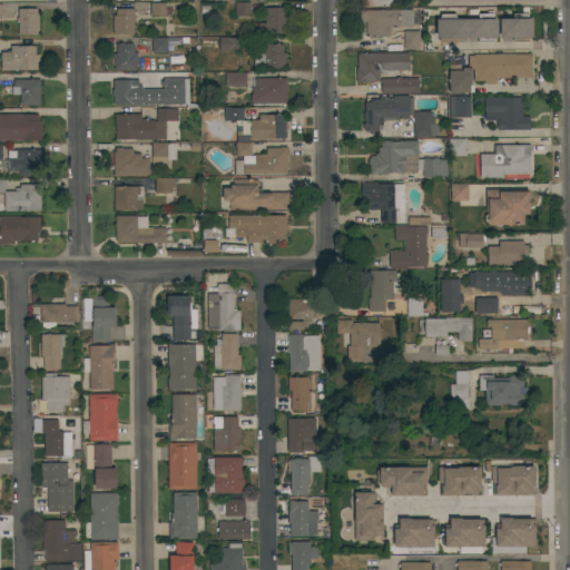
[(234,2),(249,2),(249,16),(235,16),(234,2)]
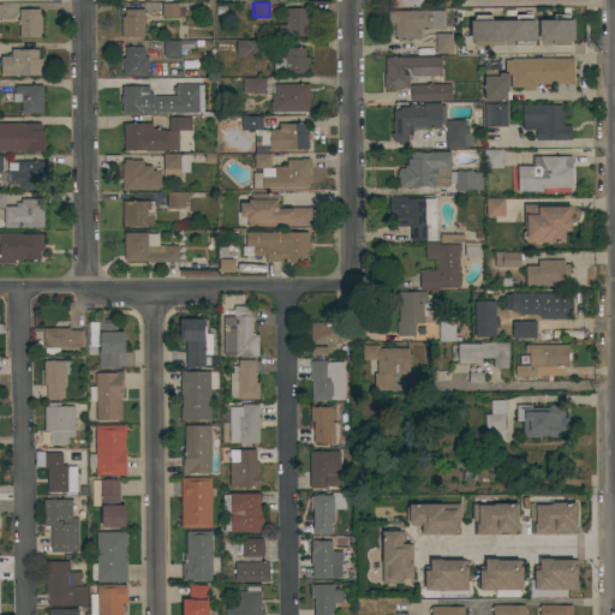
[(161,4),(178,4),(178,9),(184,9),(184,16),(178,16),(178,17),(162,18),(161,4)]
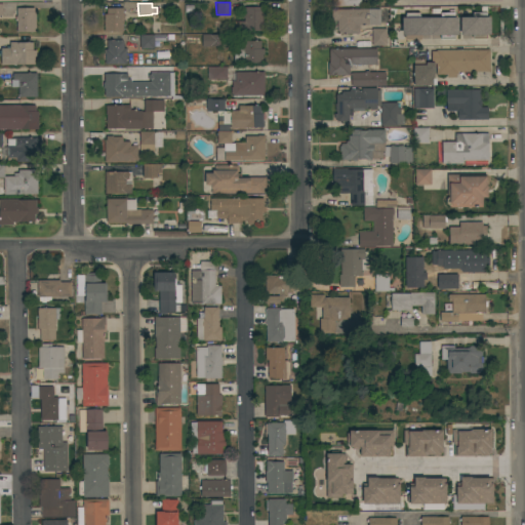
[(235,31),(235,30),(233,30),(233,26),(235,26),(235,22),(244,22),(244,18),(242,18),(242,15),(244,15),(243,7),(261,7),(261,11),(263,11),(263,31),(235,31)]
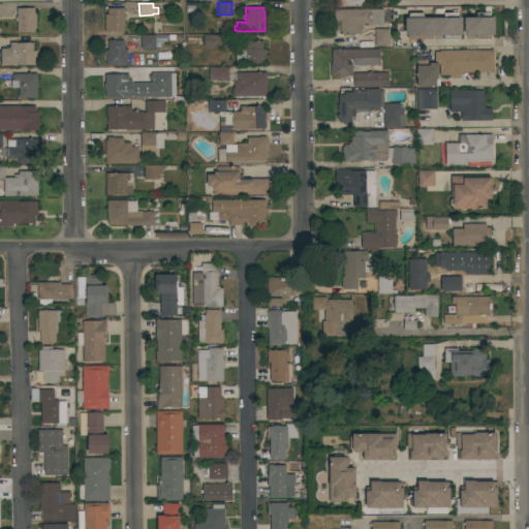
[(17,21),(14,21),(14,18),(17,18),(17,8),(34,8),(34,12),(35,12),(36,32),(17,32),(17,21)]
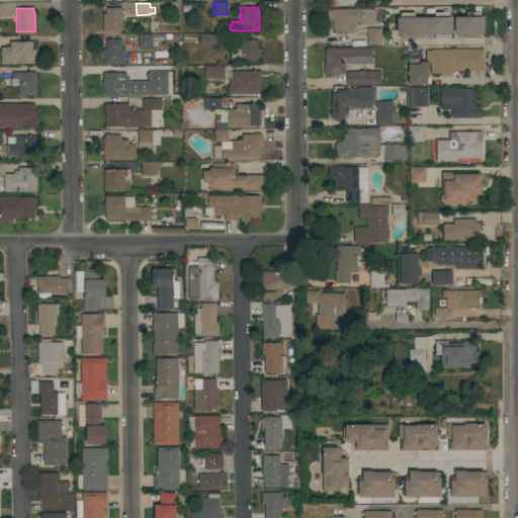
[(121,16),(122,16),(122,19),(121,19),(121,31),(102,31),(102,14),(105,14),(105,8),(120,8),(121,16)]
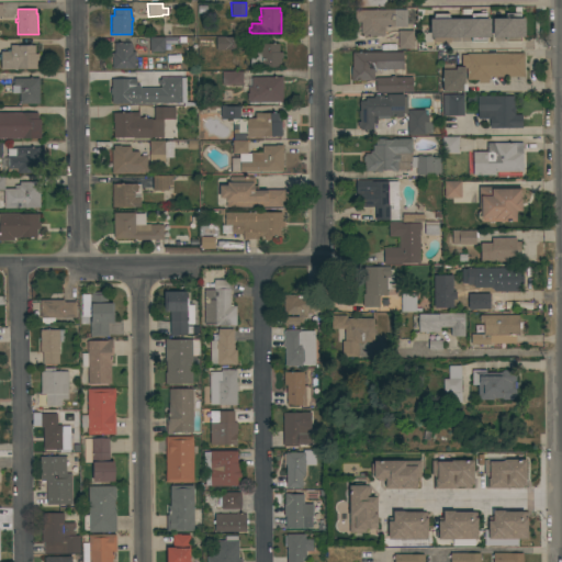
[(406,10),(406,26),(384,27),(384,36),(362,36),(362,33),(360,33),(360,22),(355,22),(355,11),(406,10)]
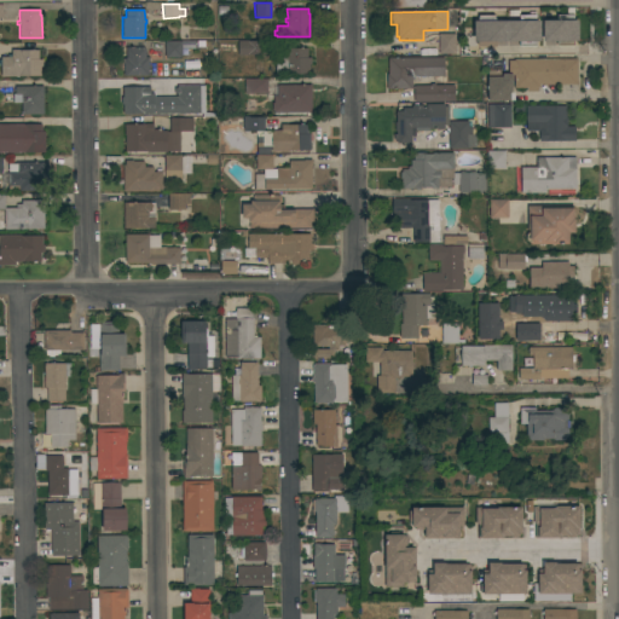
[(478,21),(478,16),(493,16),(495,21),(519,21),(519,16),(534,15),(536,21),(539,21),(539,41),(536,41),(536,46),(520,46),(520,41),(495,42),(495,46),(478,46),(478,41),(474,41),(473,21),(478,21)]
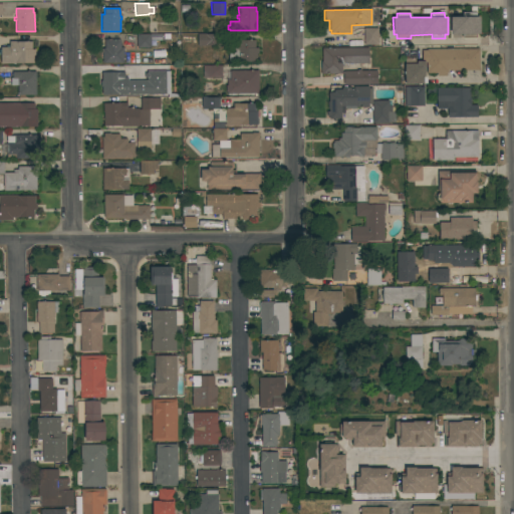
[(476,34),(476,38),(463,38),(463,34),(450,34),(450,17),(462,17),(462,13),(476,13),(476,17),(480,17),(480,34),(476,34)]
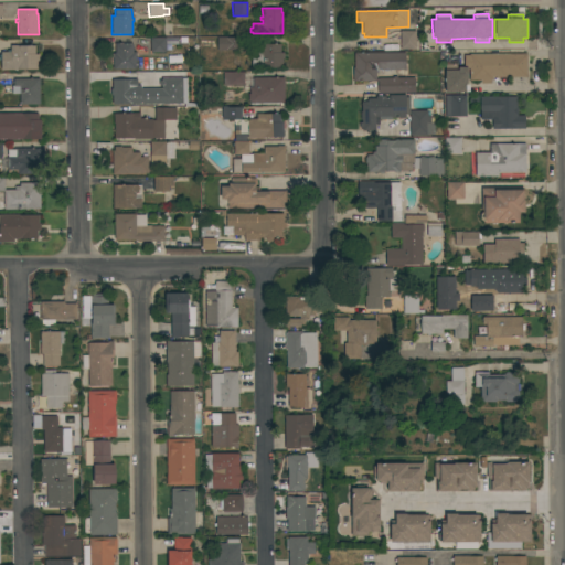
[(415,49),(401,49),(400,31),(415,31),(415,49)]
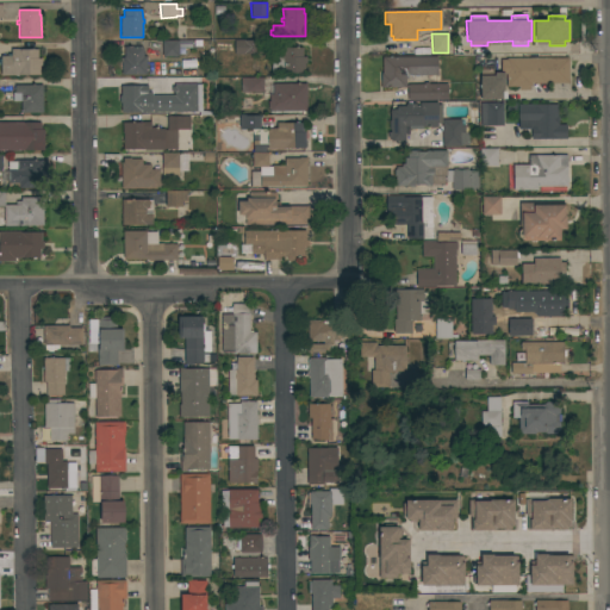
[(178,41),(178,56),(162,56),(162,41),(178,41)]
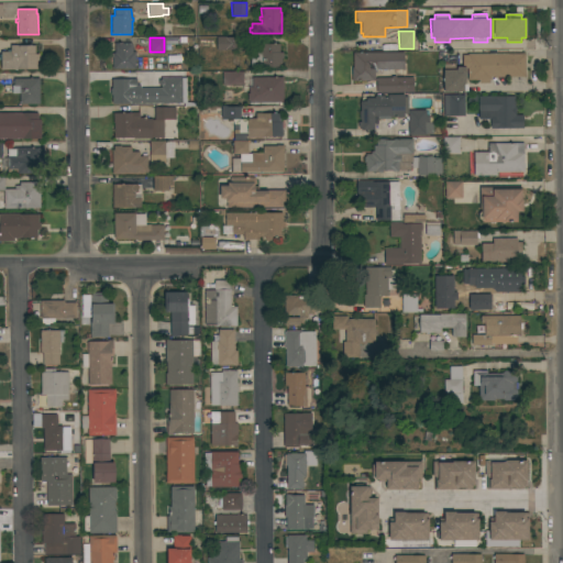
[(217,50),(216,37),(240,37),(240,50),(217,50)]
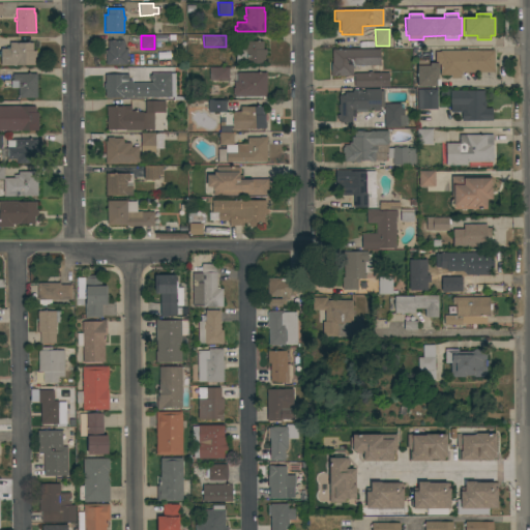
[(106,65),(106,50),(108,50),(108,40),(123,40),(123,42),(124,42),(124,49),(127,49),(127,64),(106,65)]
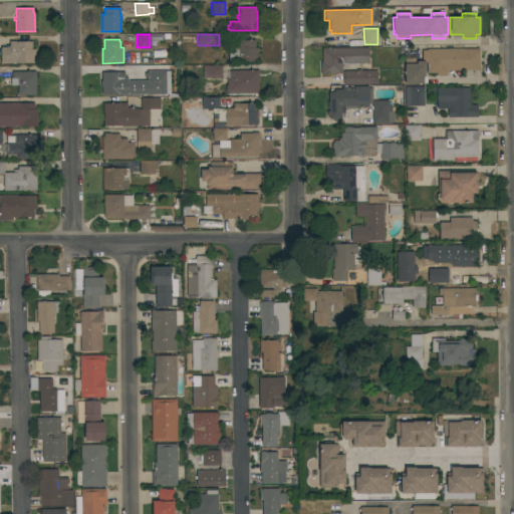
[(255,48),(258,48),(258,54),(256,54),(256,61),(228,61),(228,46),(233,45),(233,40),(255,40),(255,48)]
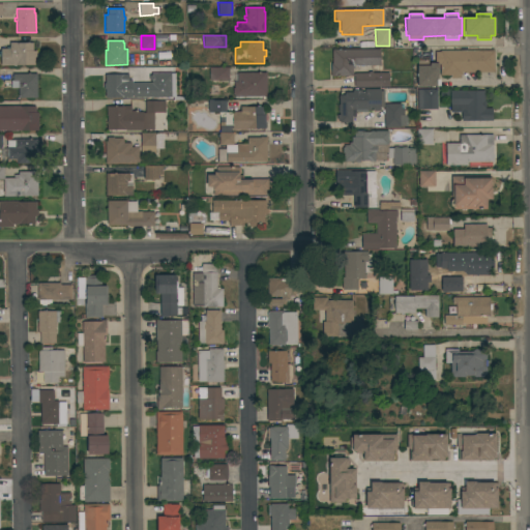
[(1,65),(1,56),(0,56),(0,49),(6,49),(6,47),(9,47),(9,42),(32,42),(32,51),(35,51),(35,57),(34,57),(34,65),(1,65)]
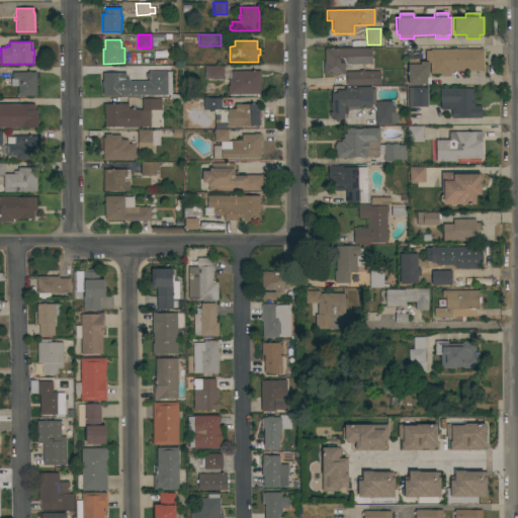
[(371,48),(371,63),(344,64),(344,74),(324,74),(323,63),(325,63),(324,49),(371,48)]
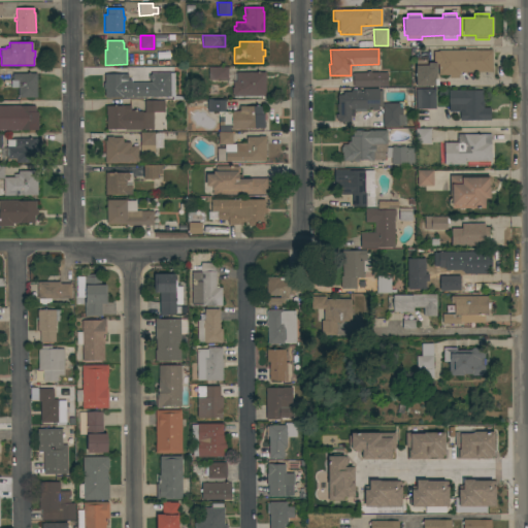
[(492,50),(492,72),(460,72),(460,74),(458,74),(459,78),(449,78),(449,75),(436,75),(436,78),(438,78),(438,86),(416,86),(416,57),(427,56),(427,65),(428,65),(428,62),(433,62),(433,52),(438,52),(438,51),(492,50)]
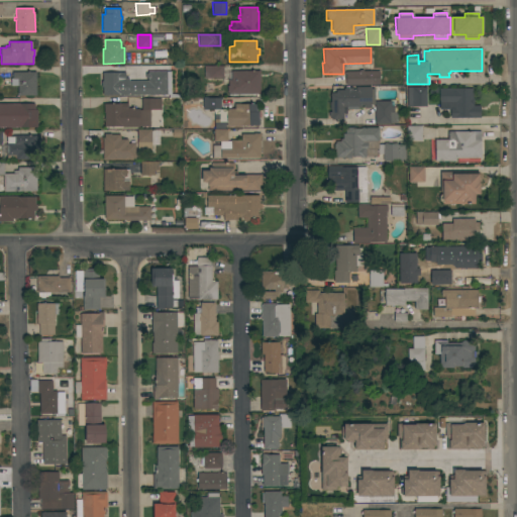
[(153,79),(139,79),(139,67),(153,66),(153,79)]
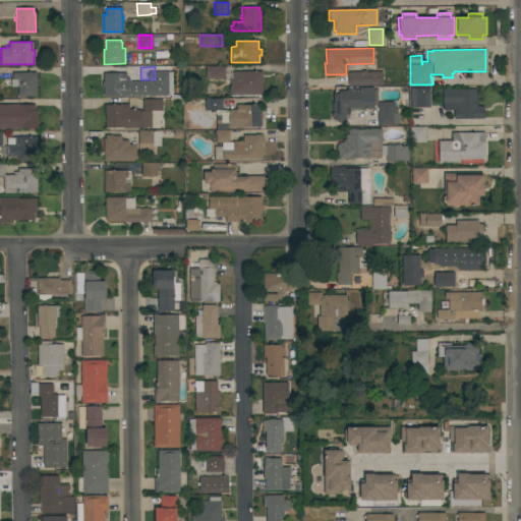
[(263,95),(230,96),(230,93),(229,93),(228,88),(230,88),(230,81),(224,81),(224,77),(206,78),(206,66),(225,66),(225,72),(262,71),(263,95)]
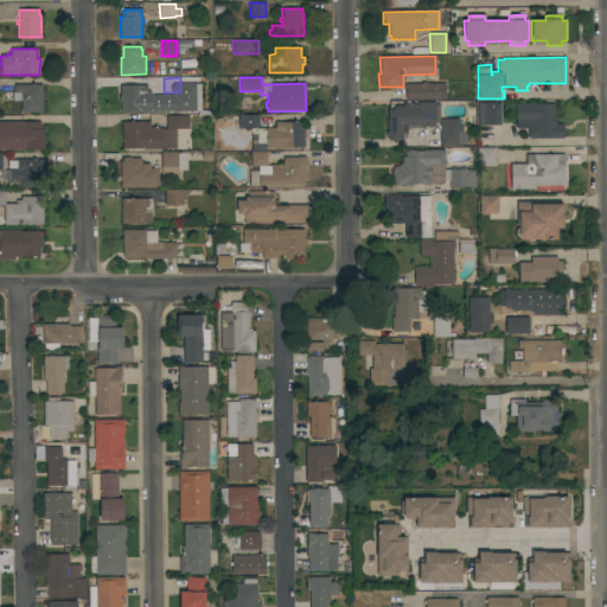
[(421,84),(421,82),(426,82),(426,84),(445,83),(445,100),(406,101),(406,84),(421,84)]
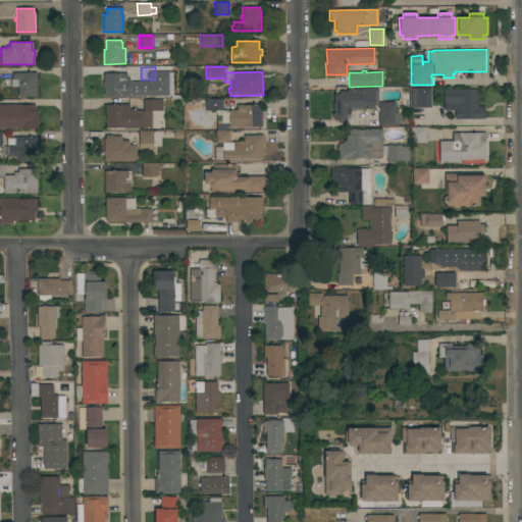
[(37,97),(18,97),(18,87),(10,87),(10,79),(12,79),(12,72),(36,72),(37,97)]
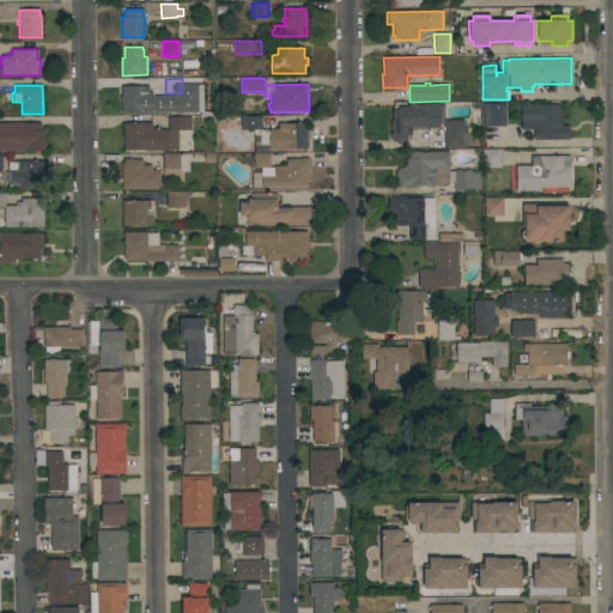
[(149,86),(149,93),(153,93),(153,113),(121,114),(121,103),(120,103),(120,96),(121,96),(121,86),(149,86)]
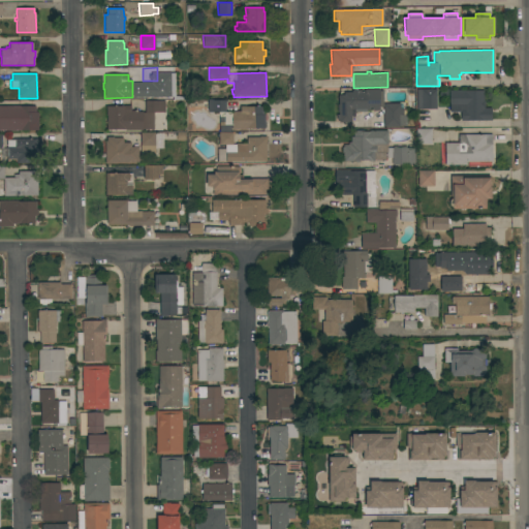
[(379,110),(353,111),(353,122),(339,122),(339,119),(336,119),(336,115),(338,115),(338,113),(337,113),(337,104),(338,104),(338,95),(344,95),(344,92),(351,92),(351,90),(353,90),(353,89),(356,89),(356,90),(360,90),(360,92),(364,92),(364,89),(379,89),(379,110)]
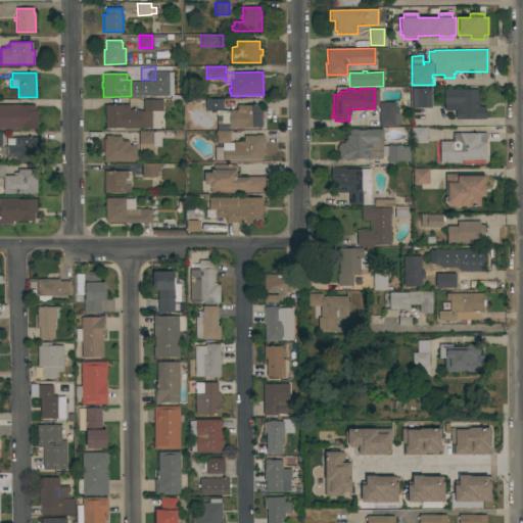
[(431,108),(412,108),(412,88),(431,88),(431,108)]
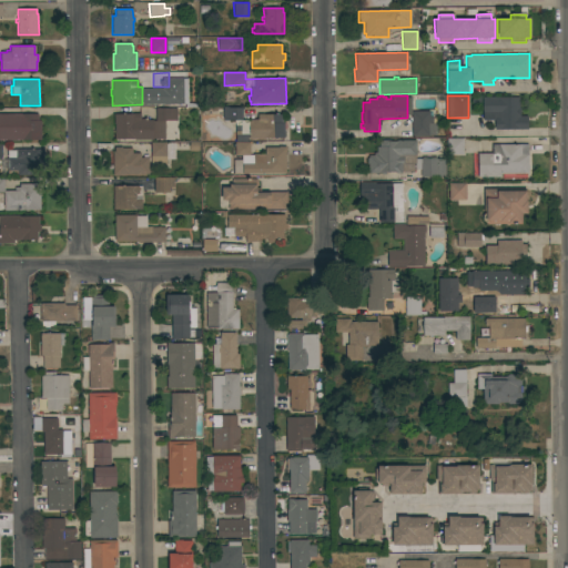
[(519,97),(519,108),(520,109),(520,115),(519,117),(527,115),(527,129),(495,130),(495,120),(483,120),(483,98),(519,97)]
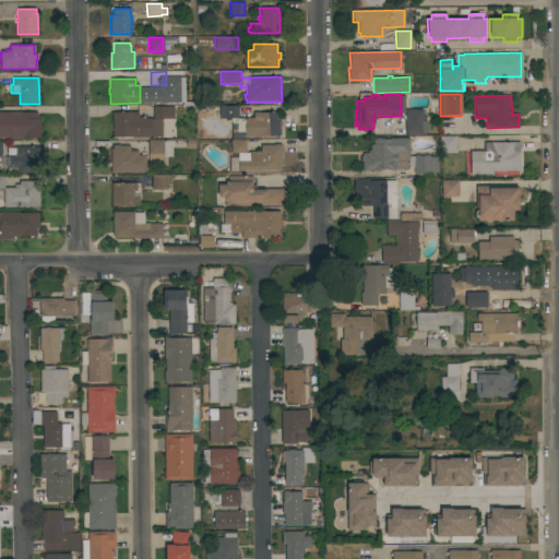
[(174,106),(174,119),(153,119),(153,117),(152,117),(151,107),(153,107),(153,106),(174,106)]
